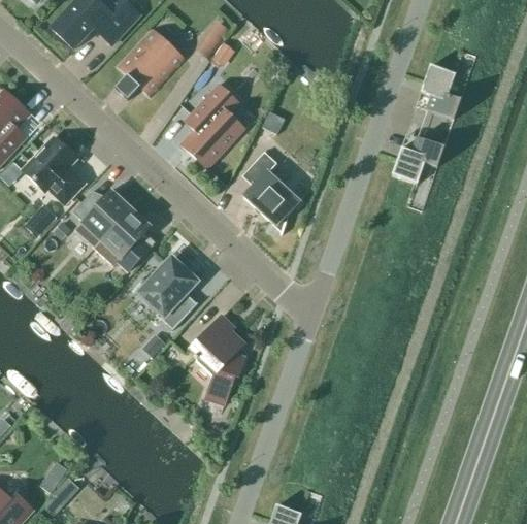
[(101,3),(98,0),(76,0),(52,27),(74,48),(94,27),(112,43),(139,14),(123,0),(110,0),(107,3),(105,0),(103,0),(101,3)]
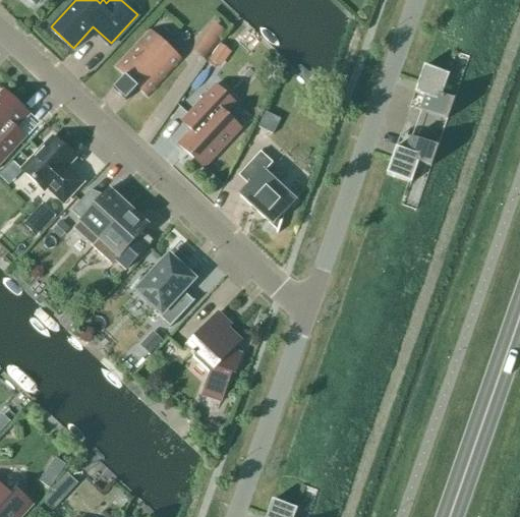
[(228,30),(218,22),(208,37),(218,44),(220,41),(228,30)]
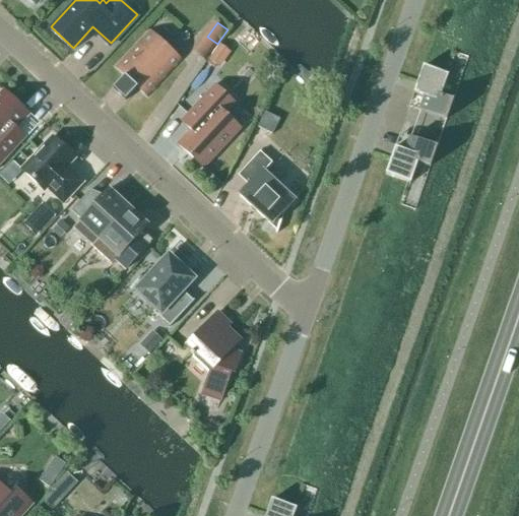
[(147,94),(182,57),(150,27),(116,64),(125,73),(114,86),(126,98),(138,85),(147,94)]
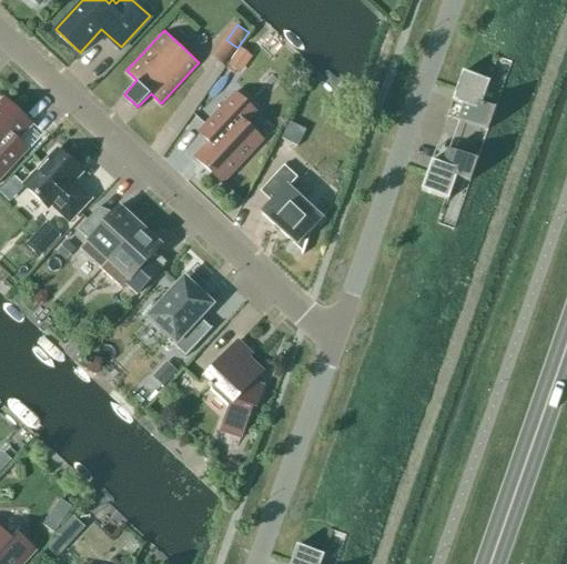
[(241,69),(252,52),(240,44),(229,61),(241,69)]
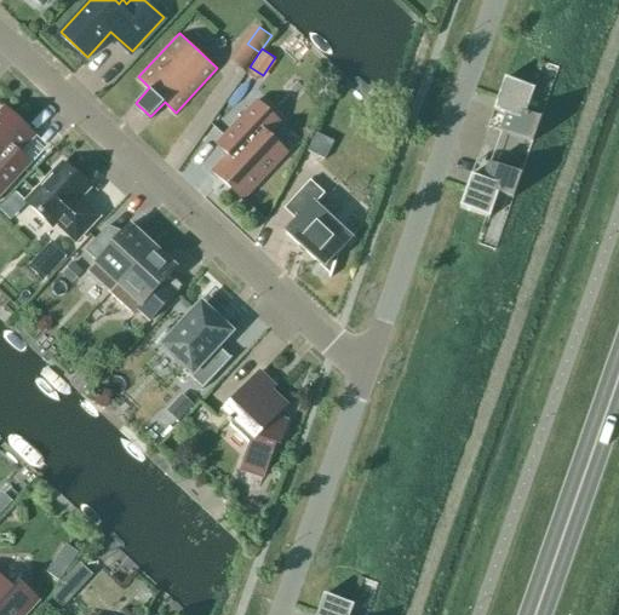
[(526,156),(528,156),(560,65),(542,58),(532,85),(505,76),(494,108),(506,113),(502,130),(532,139),(526,156)]
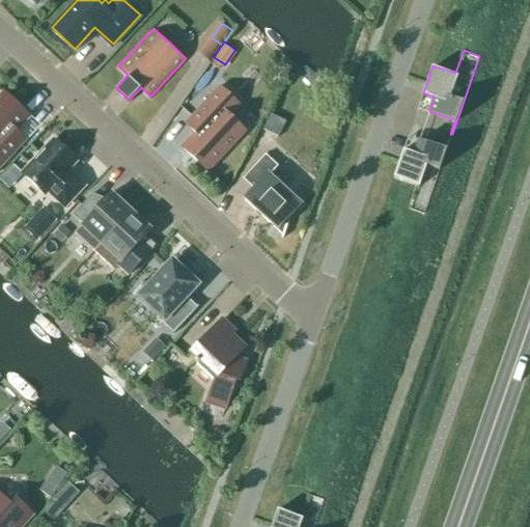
[(216,175),(217,175),(210,168),(246,129),(229,114),(240,103),(220,84),(190,116),(199,125),(197,126),(197,130),(184,144),(216,175)]
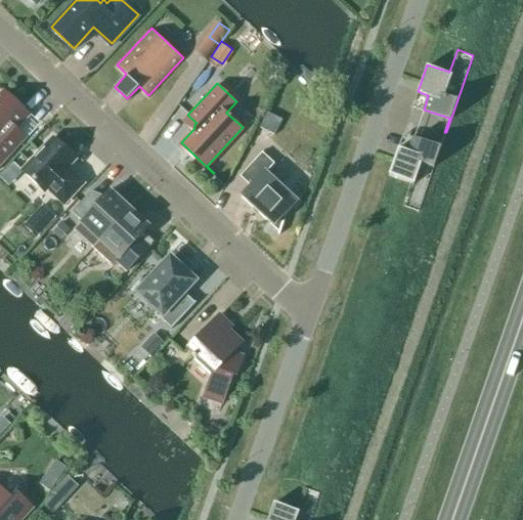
[(0,164),(26,136),(15,127),(29,113),(4,89),(0,93),(0,164)]
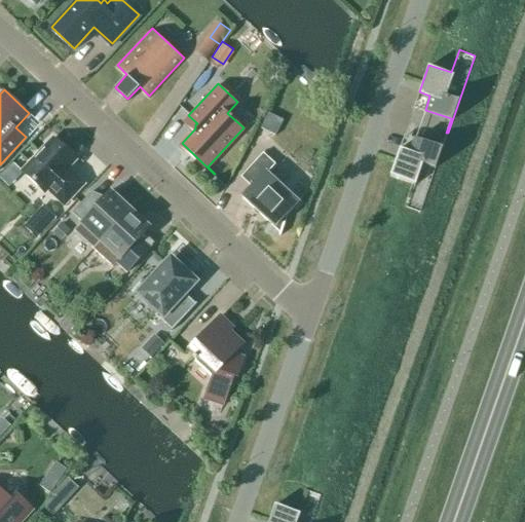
[(420,211),(448,133),(446,133),(441,146),(415,137),(411,151),(400,147),(390,174),(412,182),(404,206),(420,211)]
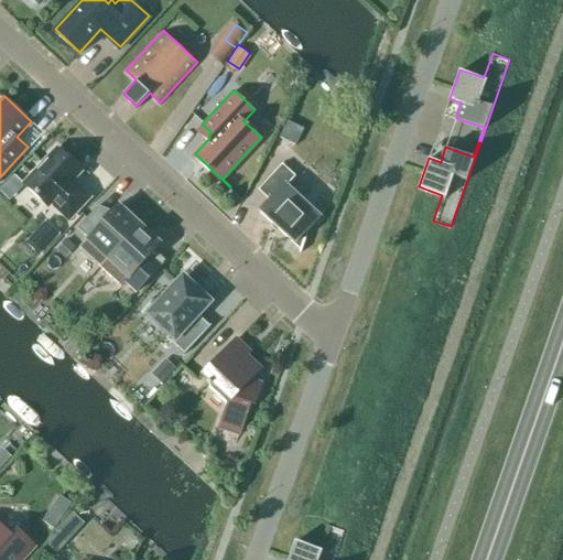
[(69,217),(90,195),(73,179),(82,169),(57,146),(24,181),(49,204),(52,201),(69,217)]
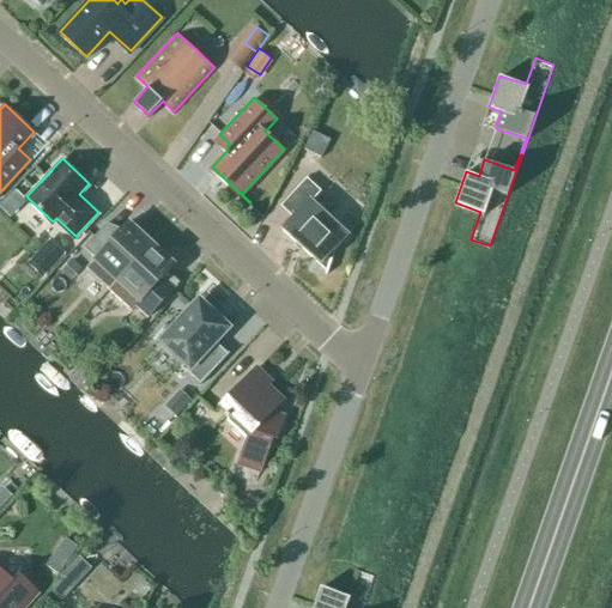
[(327,272),(337,247),(347,233),(311,200),(322,189),(308,175),(282,204),(295,216),(283,228),(327,268),(326,272),(327,272)]
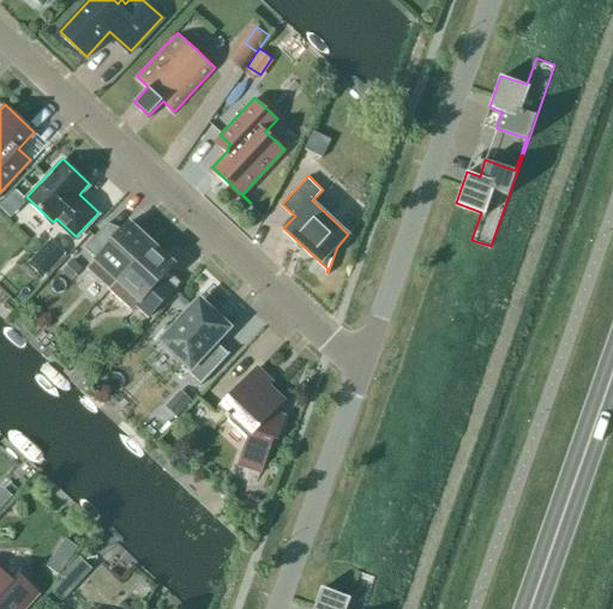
[(118,279),(152,242),(131,222),(132,221),(131,219),(119,231),(107,221),(84,246),(96,257),(95,258),(118,279)]
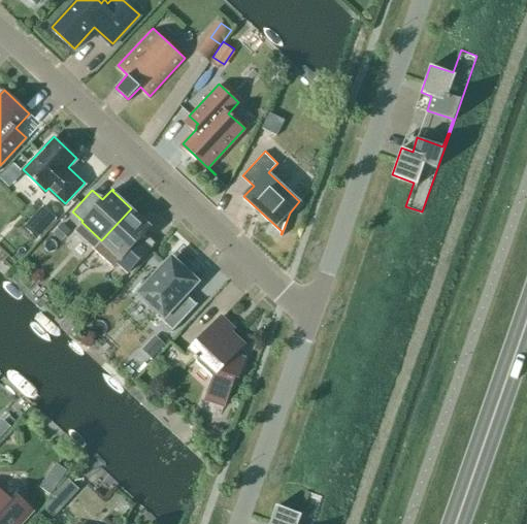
[(38,234),(56,217),(45,206),(28,225),(38,234)]
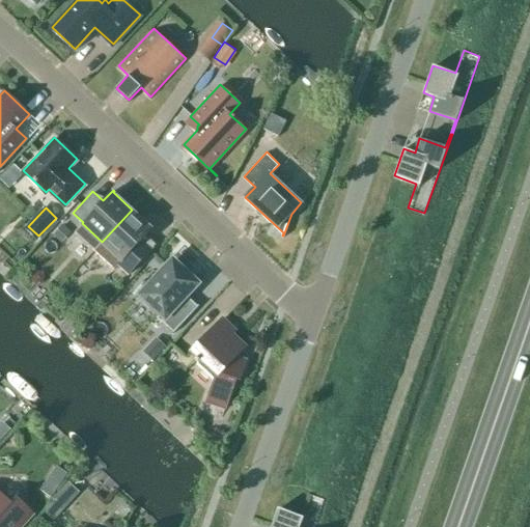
[(132,210),(102,242),(120,258),(117,262),(129,273),(152,247),(142,238),(152,226),(151,225),(150,226),(132,210)]
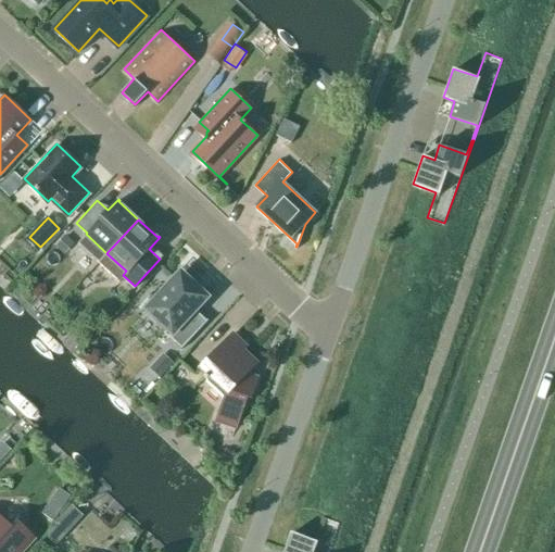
[(183,346),(207,320),(194,308),(206,296),(181,272),(148,308),(172,330),(168,334),(183,346)]
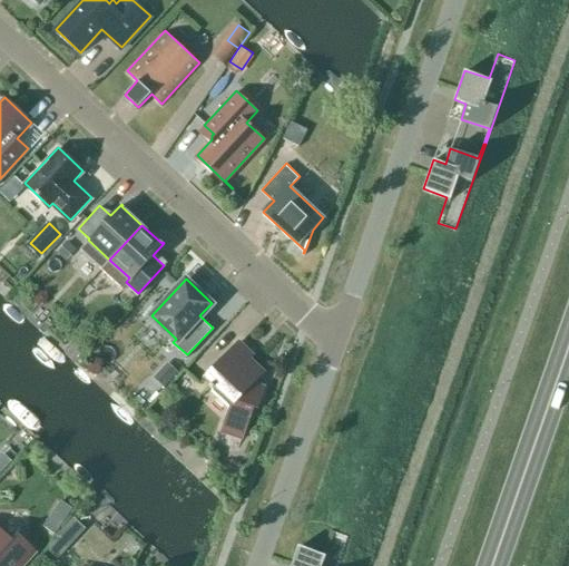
[(265,387),(253,382),(264,371),(244,352),(247,349),(238,340),(205,377),(212,382),(209,384),(213,388),(214,386),(232,402),(223,429),(242,436),(237,446),(239,446),(253,406),(257,407),(265,387)]
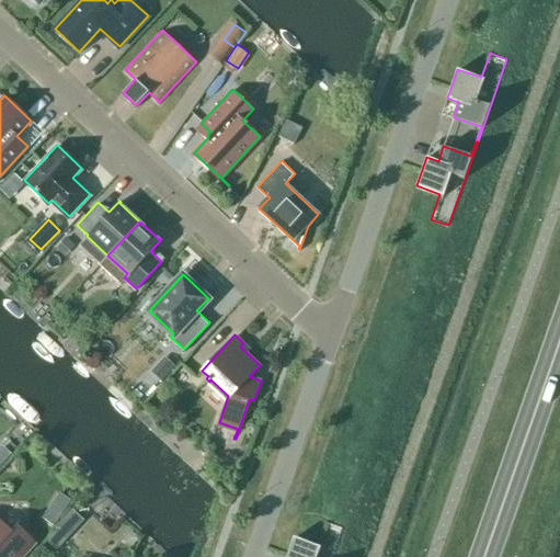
[(161,378),(175,363),(163,353),(150,368),(161,378)]
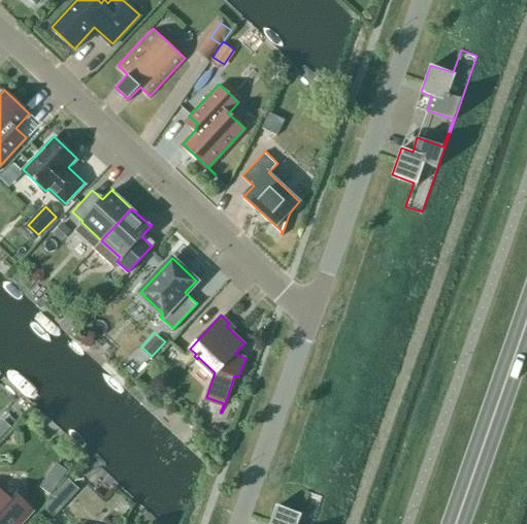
[(48,494),(58,482),(44,471),(35,485),(48,494)]
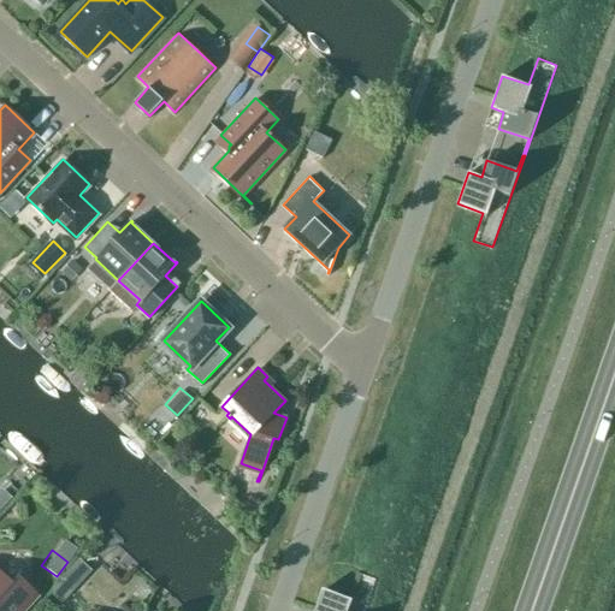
[(71,588),(84,574),(72,563),(60,577),(71,588)]
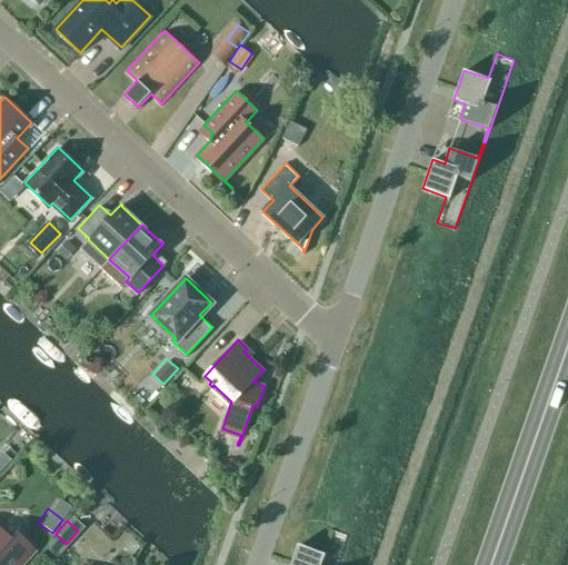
[(12,537),(0,525),(0,564),(21,564),(38,548),(18,531),(12,537)]
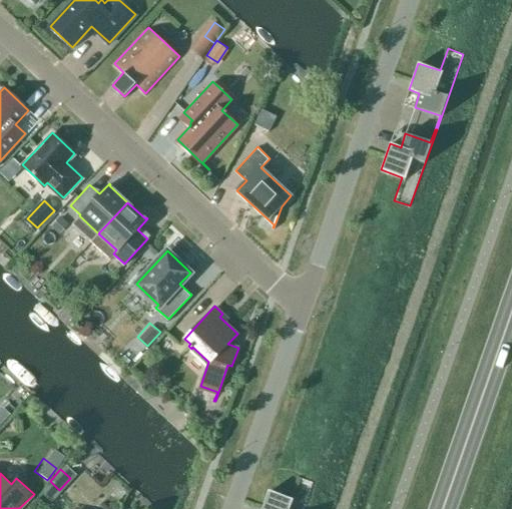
[(303,508),(314,481),(298,475),(290,498),(269,490),(262,508),(303,508)]
